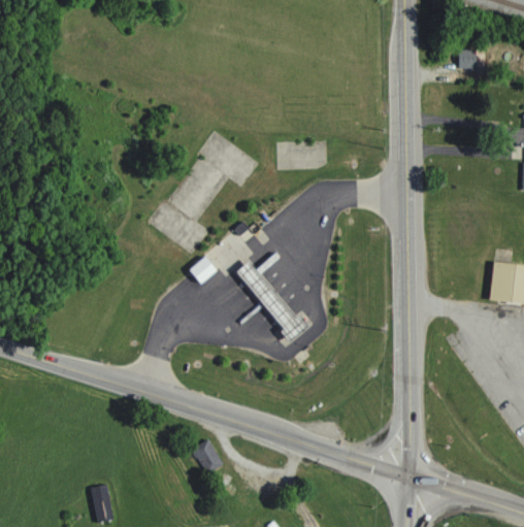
[(460,50),(459,67),(479,68),(479,50),(460,50)]
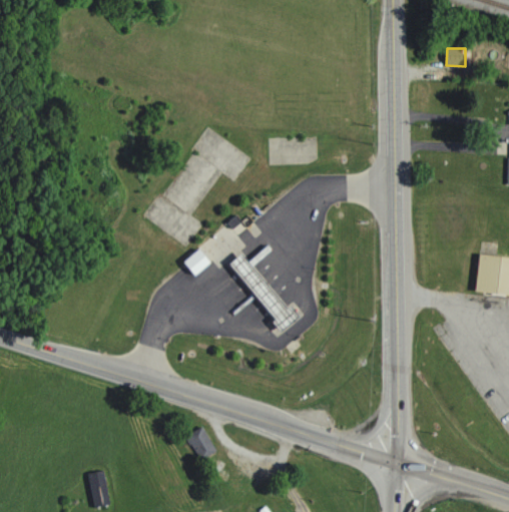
[(182,262),(194,277),(211,264),(198,247),(182,262)]
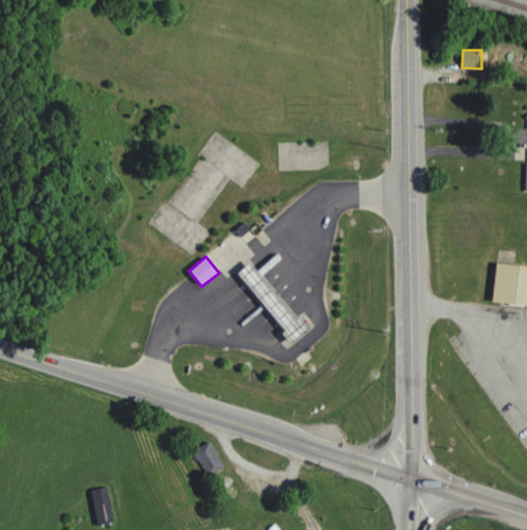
[(493,302),(526,305),(526,266),(496,262),(493,302)]
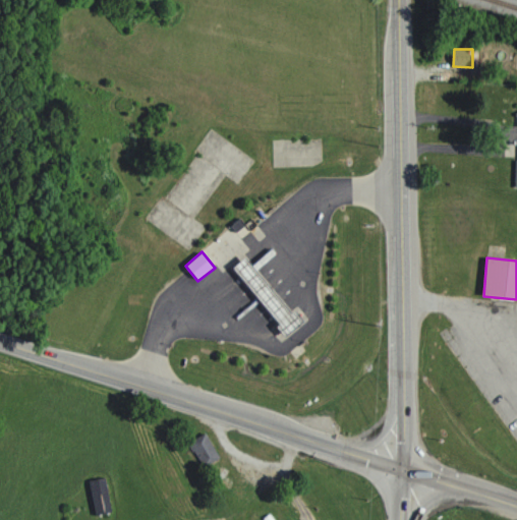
[(287,334),(300,324),(259,272),(251,277),(248,273),(251,270),(246,265),(238,271),(287,334)]
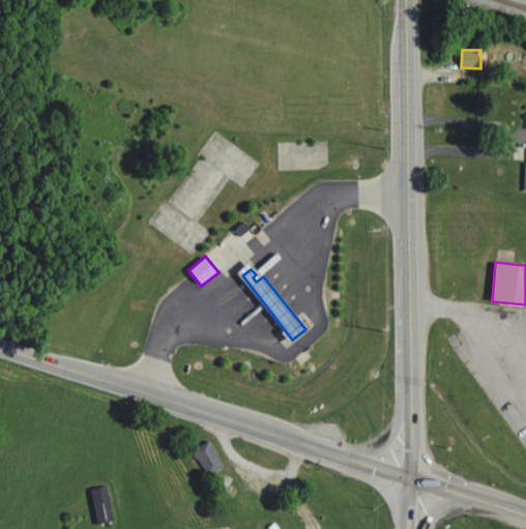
[(207,476),(225,468),(213,441),(195,448),(207,476)]
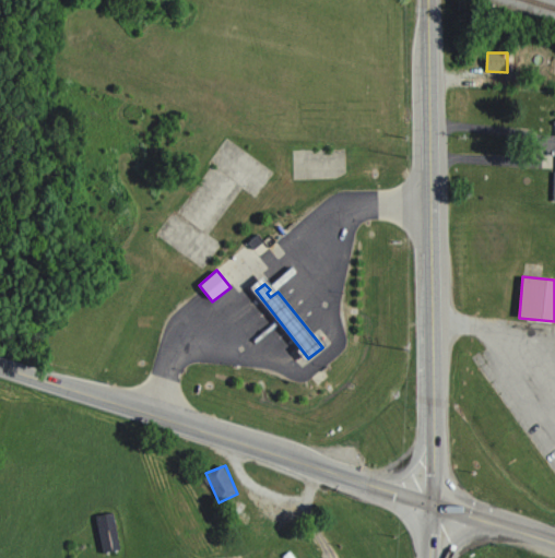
[(99,515),(103,551),(120,550),(116,513),(99,515)]
